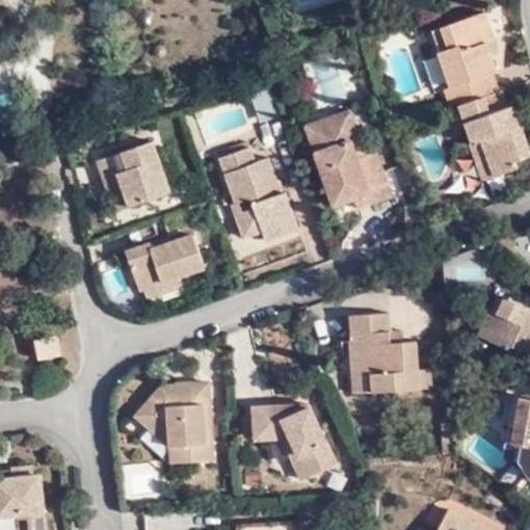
[(442,89),(448,108),(455,106),(495,91),(488,75),(494,74),(487,59),(482,44),(489,41),(479,12),(438,27),(446,49),(435,52),(448,86),(442,89)]
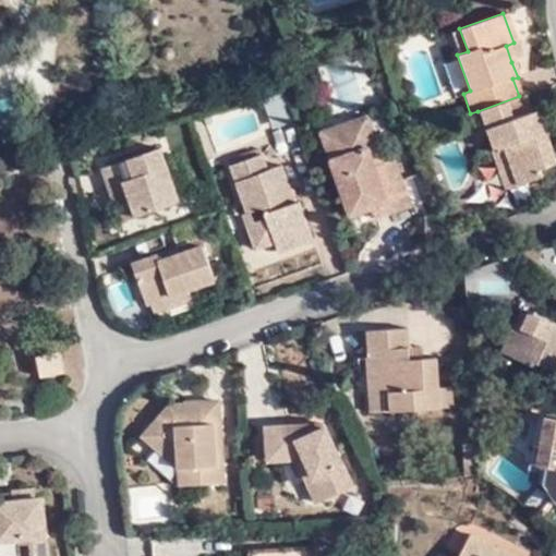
[(449,33),(457,55),(468,51),(459,28),(449,33)]
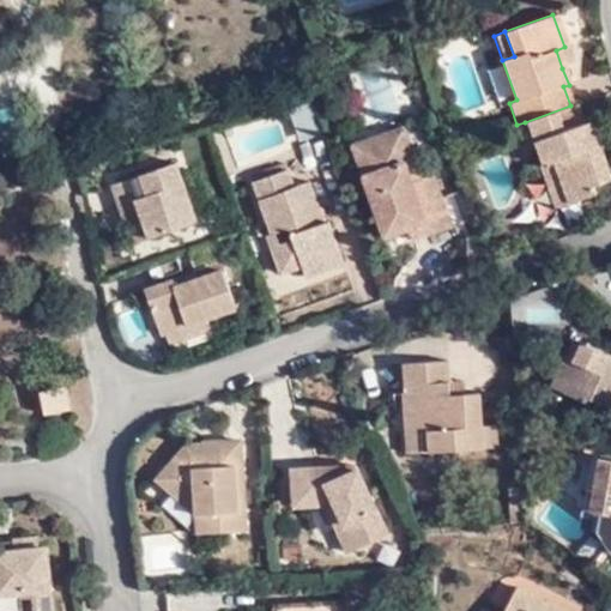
[(556,50),(562,68),(572,66),(564,47),(556,50)]
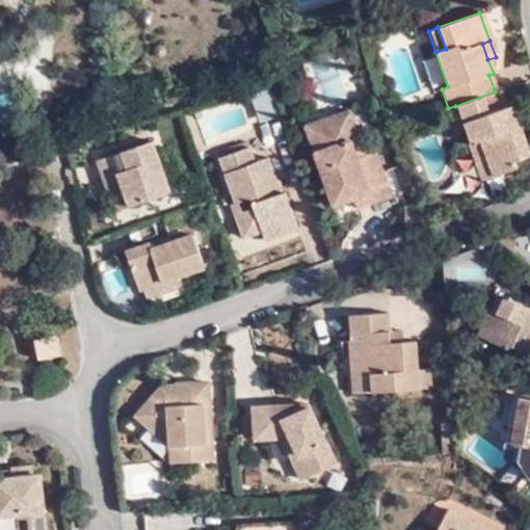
[(495,91),(455,106),(469,143),(479,140),(493,176),(513,169),(511,162),(527,157),(521,137),(517,140),(512,129),(517,128),(509,107),(505,108),(499,90),(495,91)]
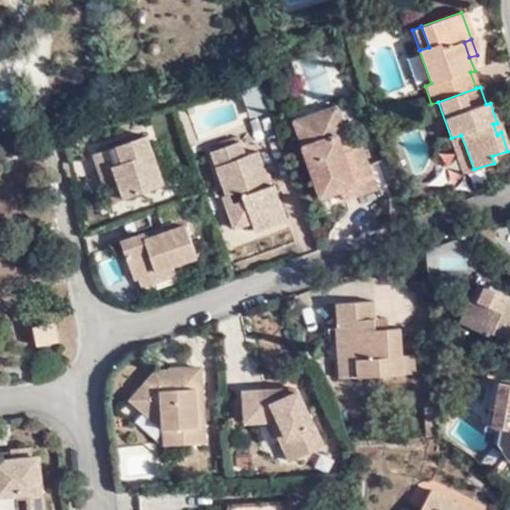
[(333,107),(304,116),(314,143),(300,147),(317,199),(337,191),(350,187),(354,197),(374,190),(358,145),(347,149),(333,107)]
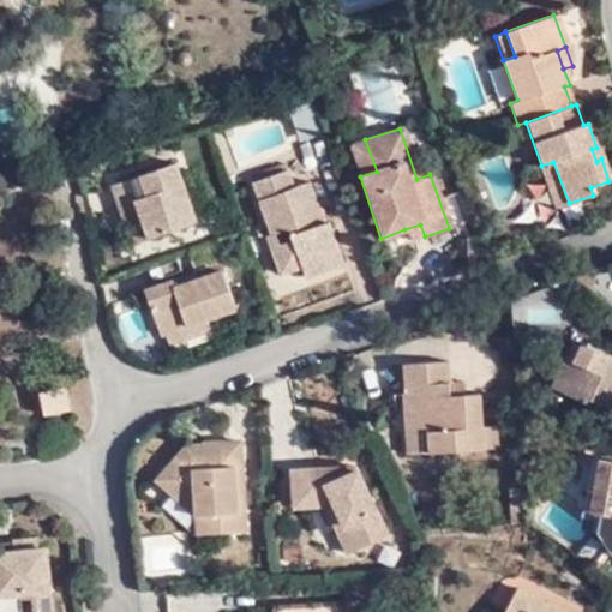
[(377,172),(365,139),(349,145),(360,177),(377,172)]
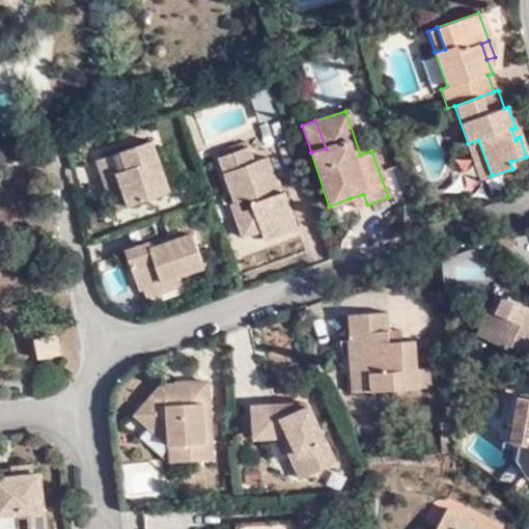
[(478,140),(468,143),(466,144),(478,181),(492,175),(478,140)]
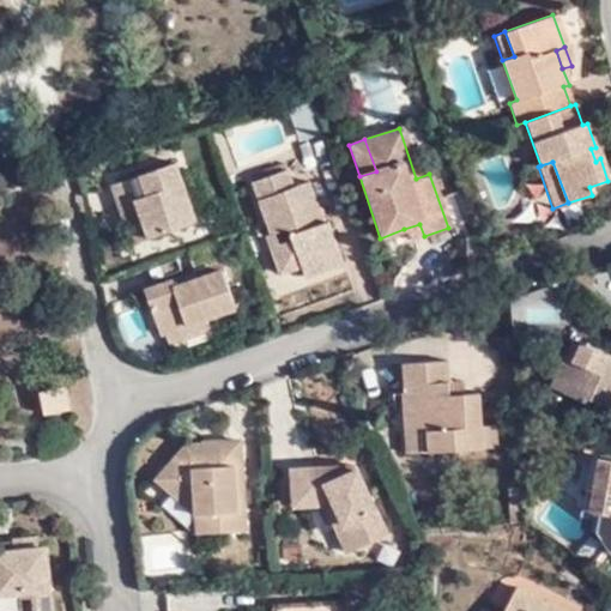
[(112,186),(119,207),(134,201),(147,240),(193,223),(173,163),(112,186)]
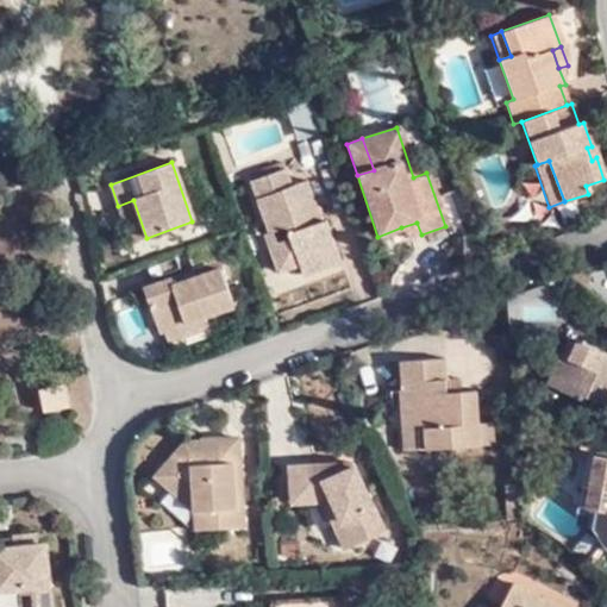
[(249,179),(266,231),(282,225),(286,236),(264,243),(274,270),(295,263),(299,274),(338,261),(323,219),(317,220),(304,180),(287,183),(281,168),(249,179)]
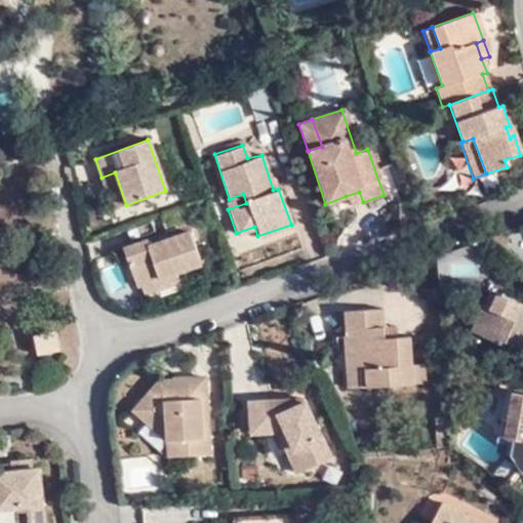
[(115,172),(102,177),(112,210),(126,205),(115,172)]
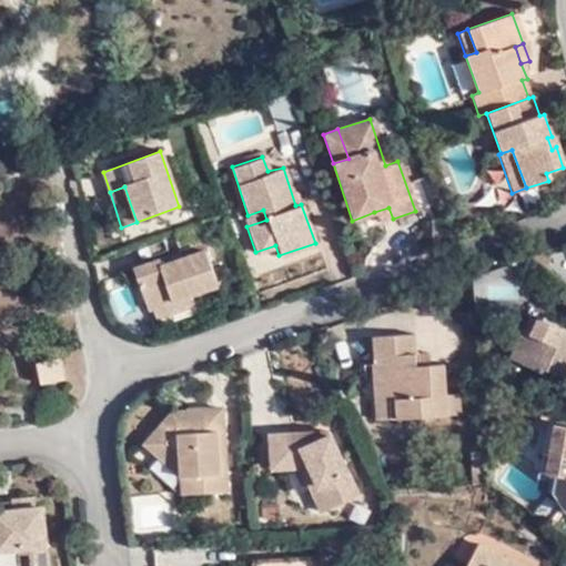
[(378,223),(393,219),(388,208),(374,212),(378,223)]
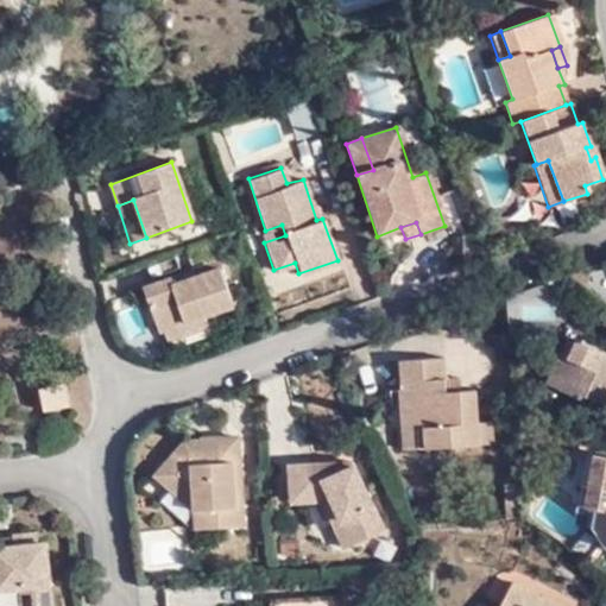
[(282,225),(265,231),(259,232),(264,242),(285,235),(282,225)]
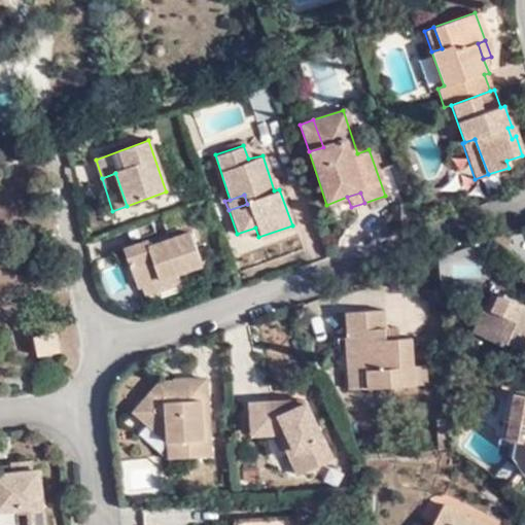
[(135,286),(140,284),(174,274),(200,265),(188,234),(166,241),(149,247),(148,240),(123,249),(135,286)]
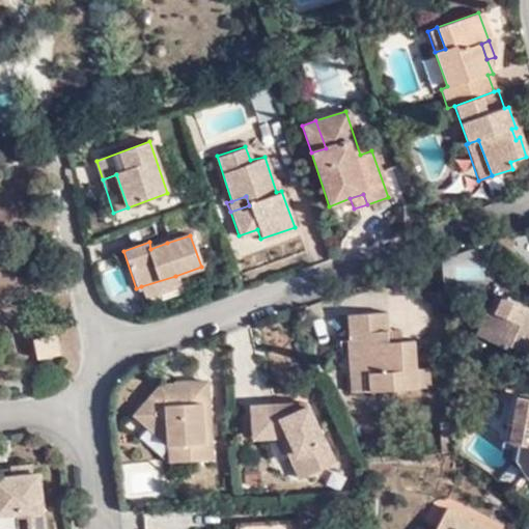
[(166,235),(149,242),(150,249),(167,243),(166,235)]
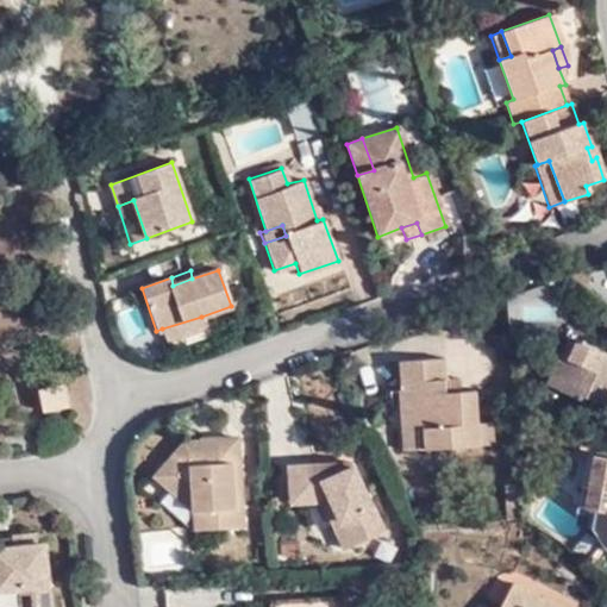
[(201,317),(162,329),(164,340),(205,329),(201,317)]
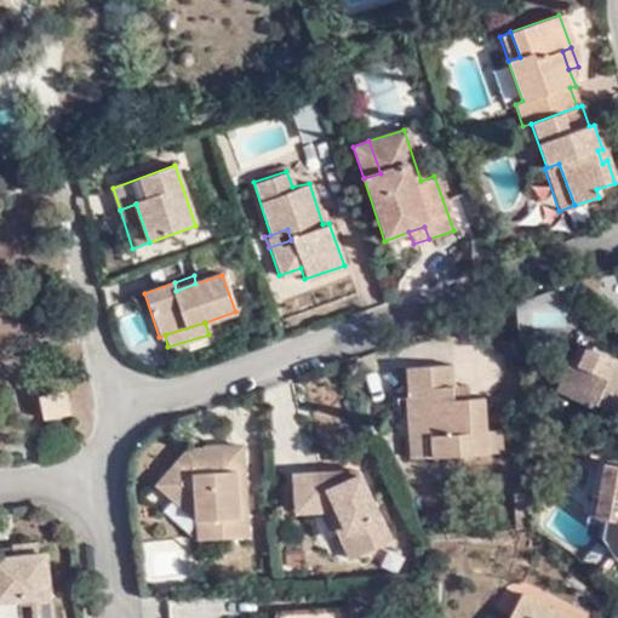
[(617,358),(581,339),(571,359),(579,364),(564,392),(613,416),(617,404),(617,402),(617,358)]
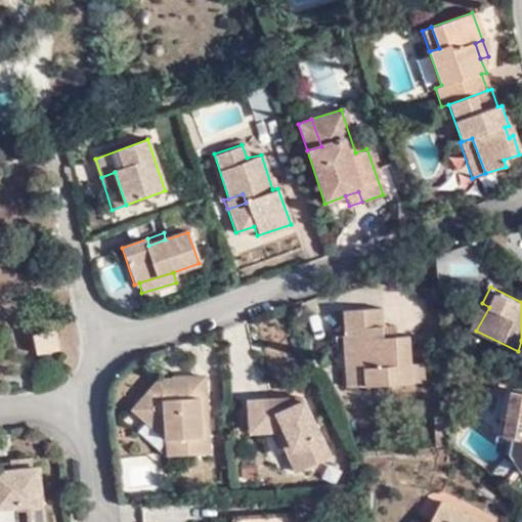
[(489,307),(482,303),(470,328),(476,331),(489,307)]
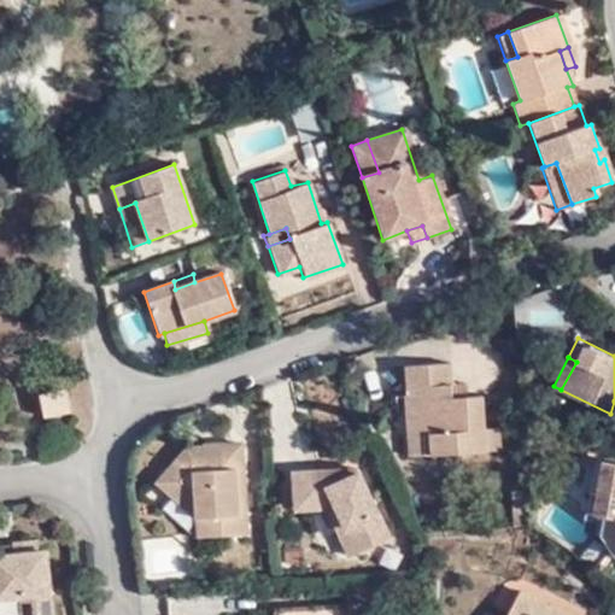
[(450,396),(449,384),(447,362),(402,364),(404,390),(419,388),(422,434),(432,434),(432,454),(498,451),(496,427),(481,428),(480,393),(466,394),(450,396)]
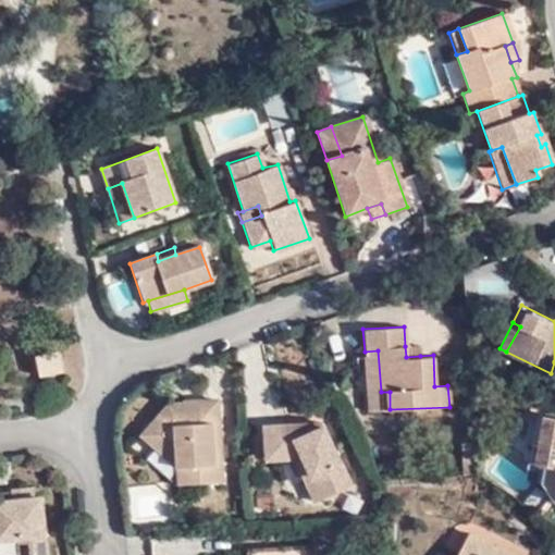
[(419,344),(405,346),(406,357),(420,356),(419,344)]
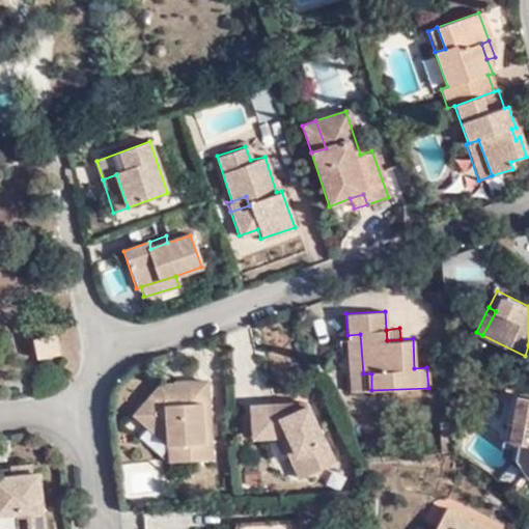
[(360,334),(347,335),(351,392),(371,390),(371,373),(363,373),(360,334)]
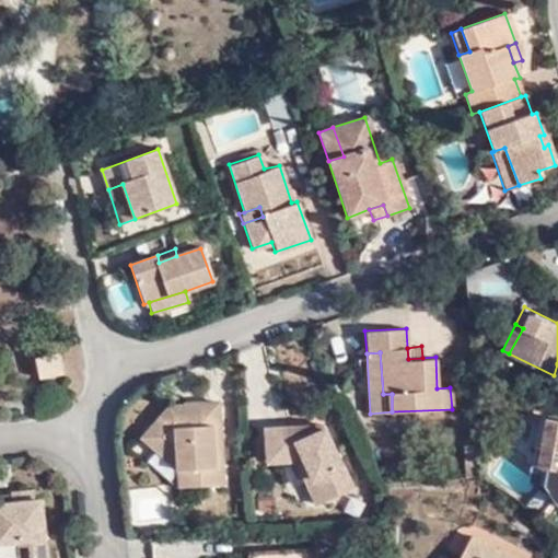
[(60,374),(56,353),(33,358),(37,380),(60,374)]
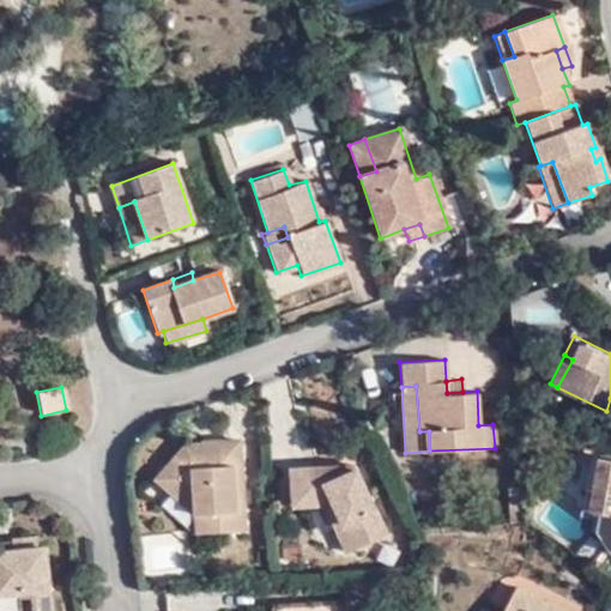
[(241,441),(222,442),(222,451),(206,451),(206,443),(187,445),(163,470),(176,483),(170,490),(197,514),(216,514),(217,532),(247,531),(241,441)]
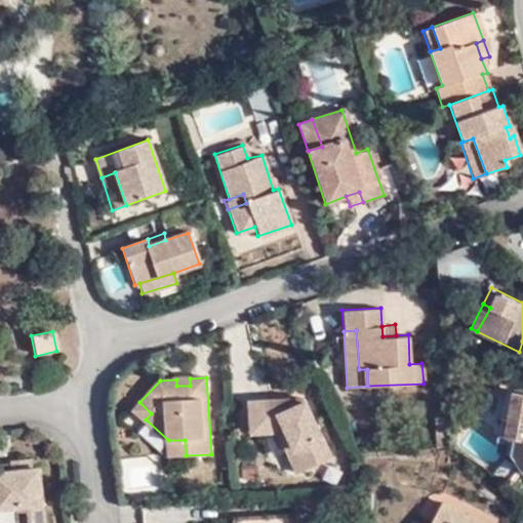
[(498,415),(500,416),(507,416),(511,390),(503,389),(498,415)]
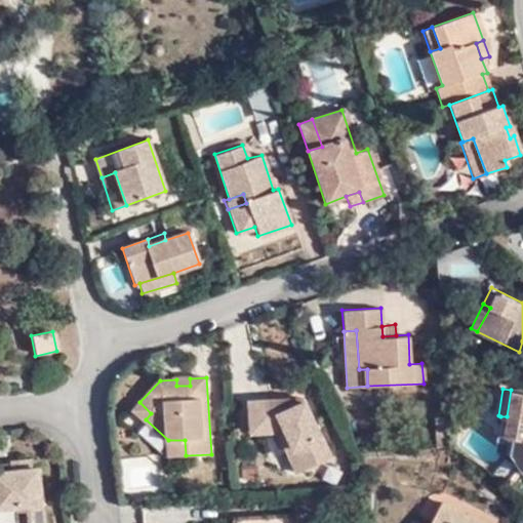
[(507,416),(500,416),(497,435),(515,438),(512,453),(522,454),(522,392),(511,390),(507,416)]
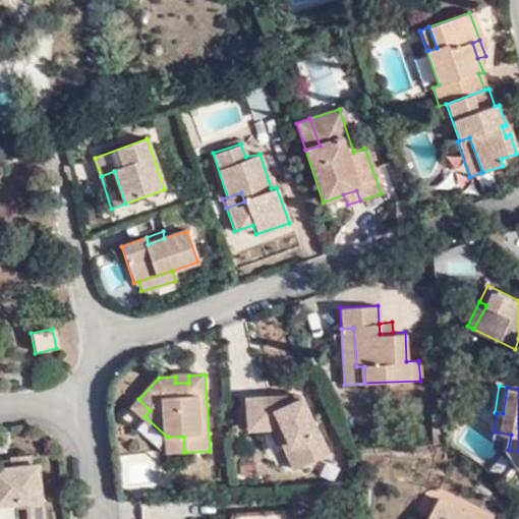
[(150,410),(138,399),(133,405),(145,416),(150,410)]
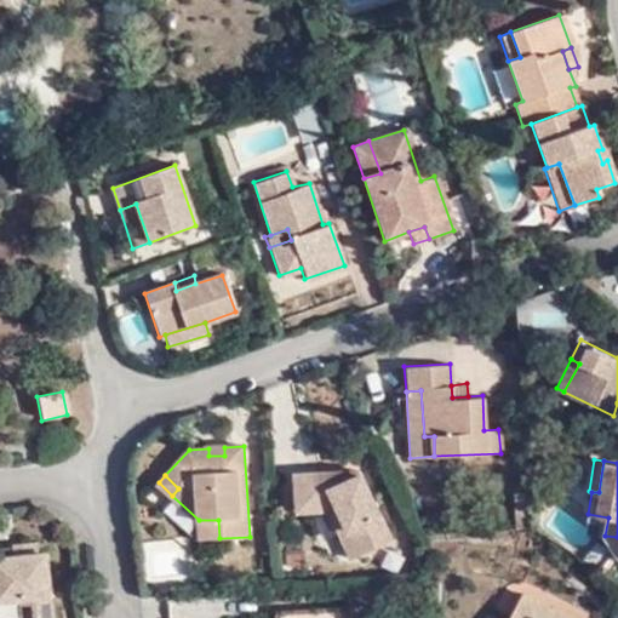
[(337,482),(336,476),(293,478),(296,511),(326,510),(337,511),(345,532),(337,534),(349,561),(389,544),(361,480),(337,482)]
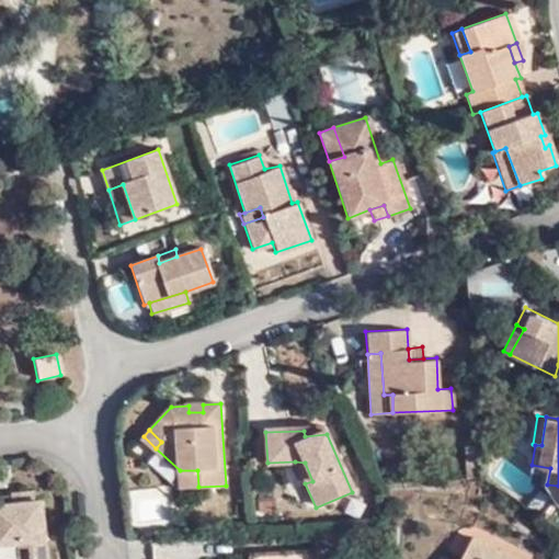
[(305,463),(295,461),(305,483),(312,481),(305,463)]
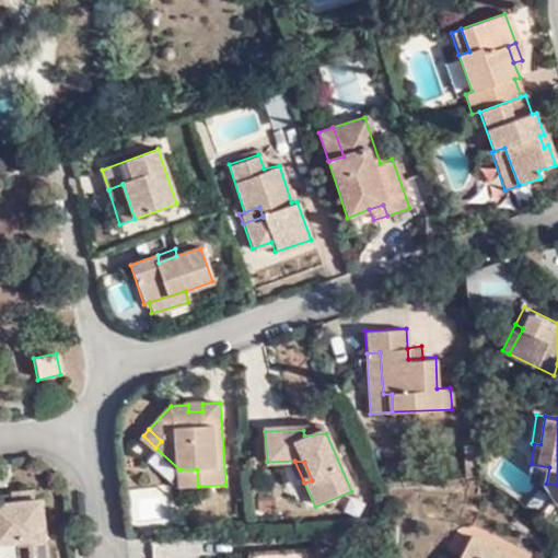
[(179,486),(198,486),(197,469),(179,469),(179,486)]
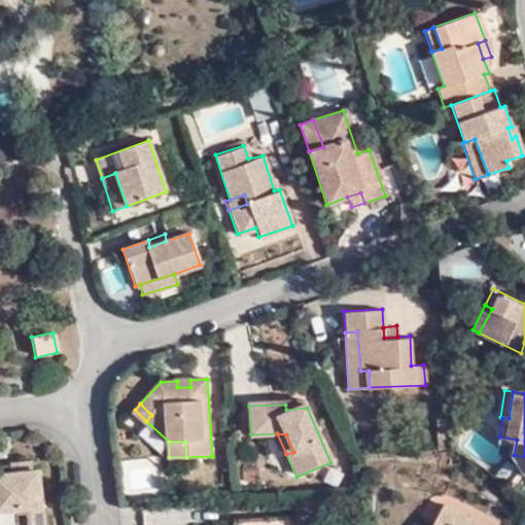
[(11,473),(29,470),(29,462),(11,463),(11,473)]
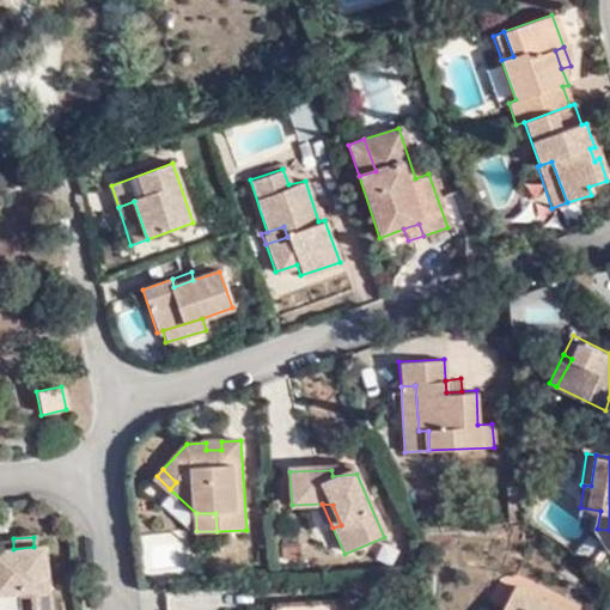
[(50,609),(44,546),(34,547),(13,549),(0,550),(0,592),(18,591),(19,609),(50,609)]
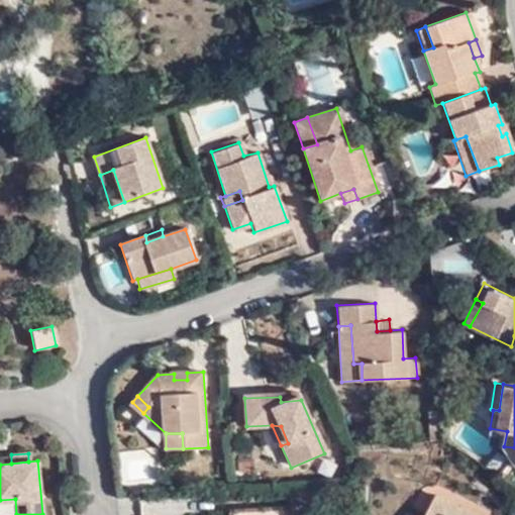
[(479,514),(437,493),(425,514),(479,514)]
